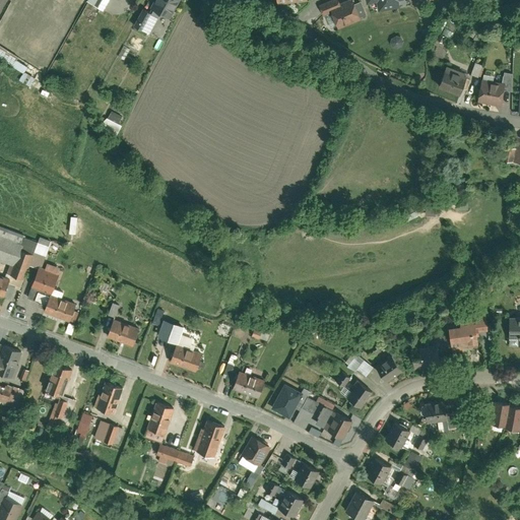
[(109,0),(88,0),(89,1),(105,9),(109,0)]
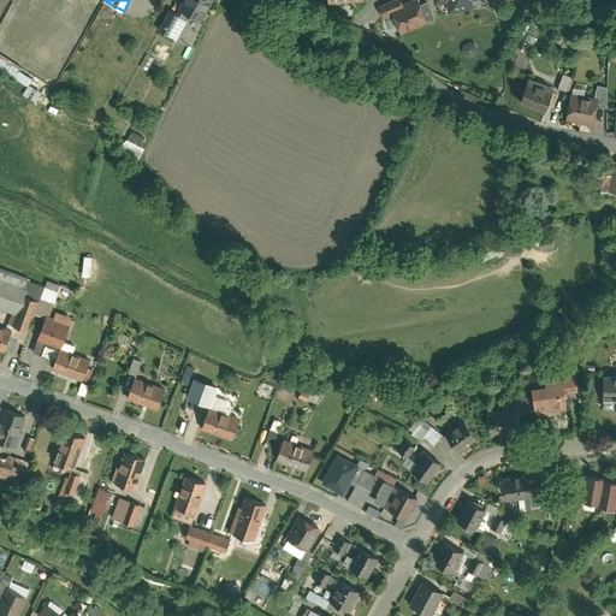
[(183,0),(179,7),(199,17),(207,0),(183,0)]
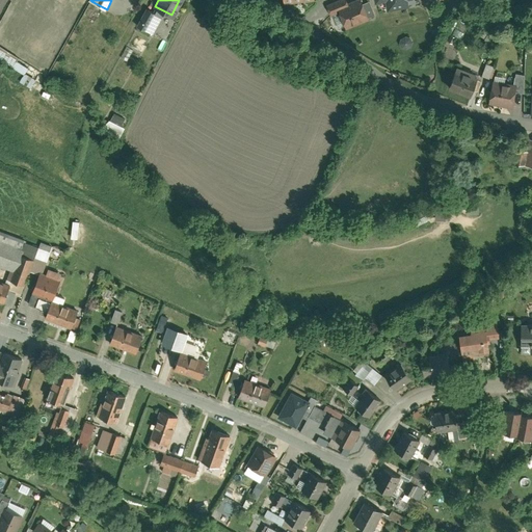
[(367,14),(362,0),(353,0),(348,2),(346,0),(340,0),(336,2),(341,15),(344,22),(351,20),(353,23),(361,20),(358,17),(367,14)]
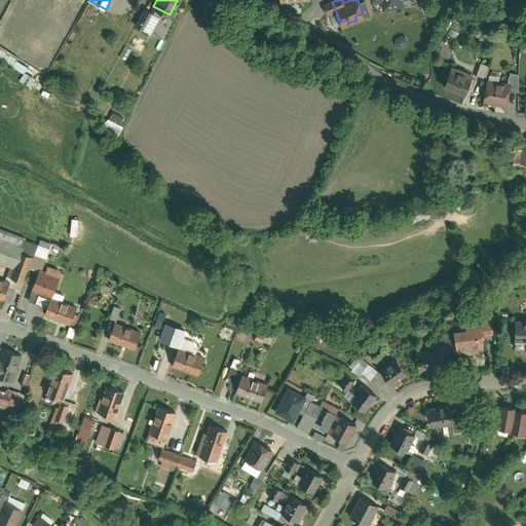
[(370,0),(372,4),(381,2),(383,11),(404,7),(403,0),(408,0),(407,0),(370,0)]
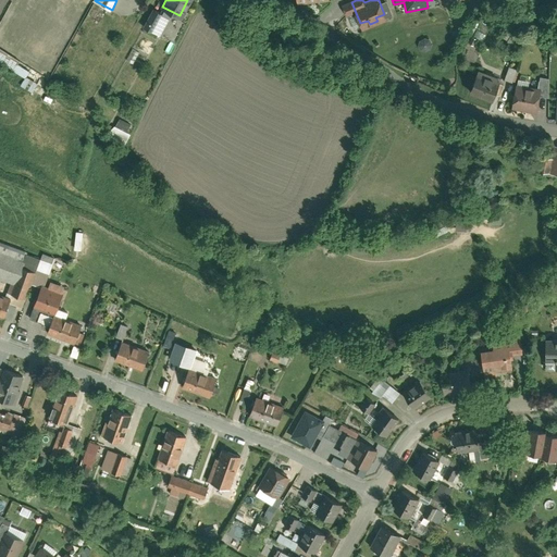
[(162,14),(153,9),(144,27),(152,32),(162,14)]
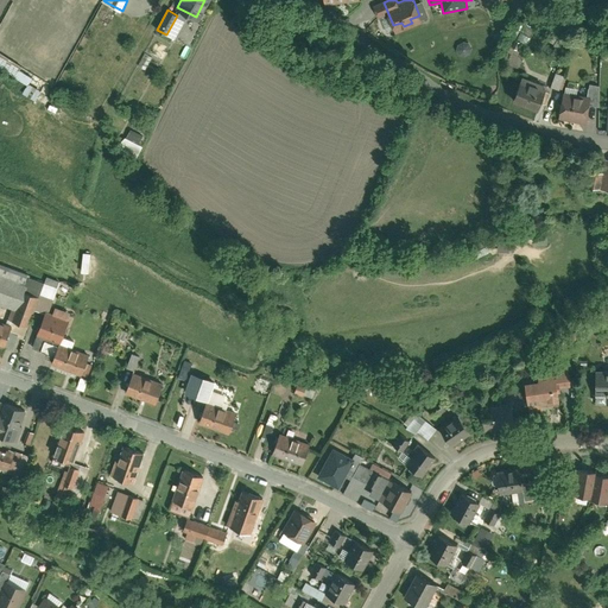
[(393,25),(390,17),(384,19),(388,32),(394,30),(393,25)]
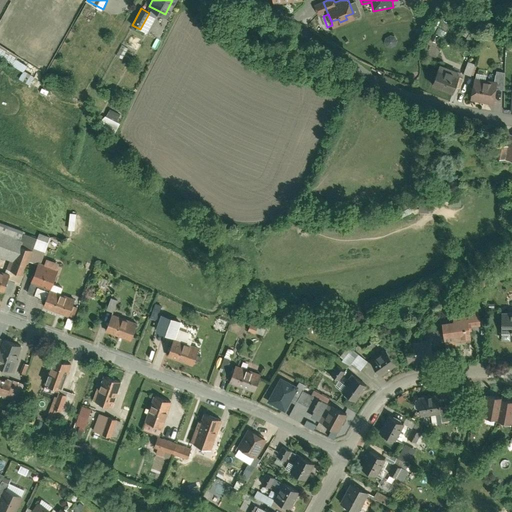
[(388,35),(385,40),(387,46),(394,47),(397,41),(395,36),(388,35)]
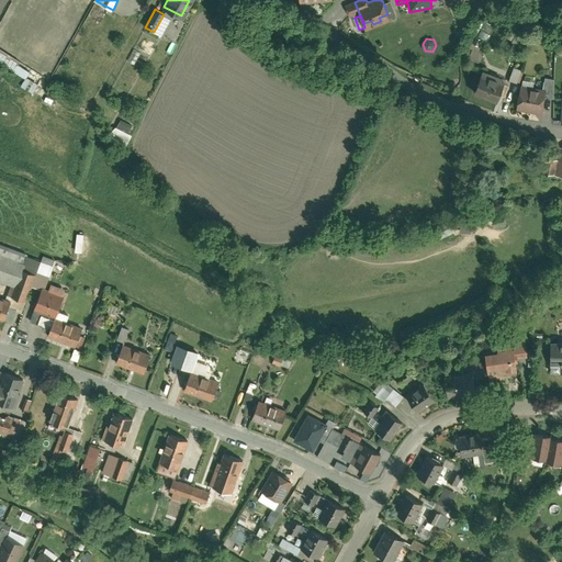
[(21,60),(0,47),(0,63),(25,79),(30,71),(19,64),(21,60)]
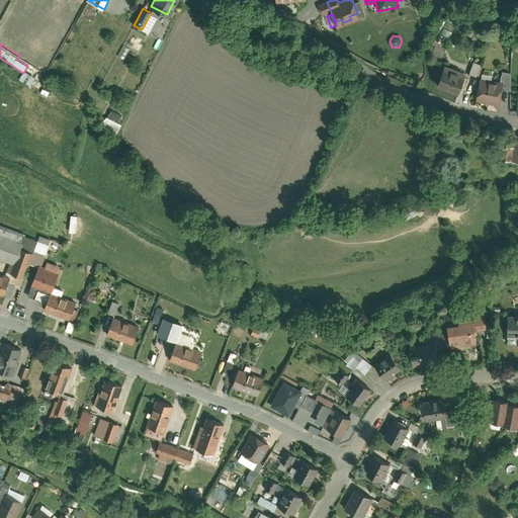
[(477,75),(481,64),(472,61),(469,72),(477,75)]
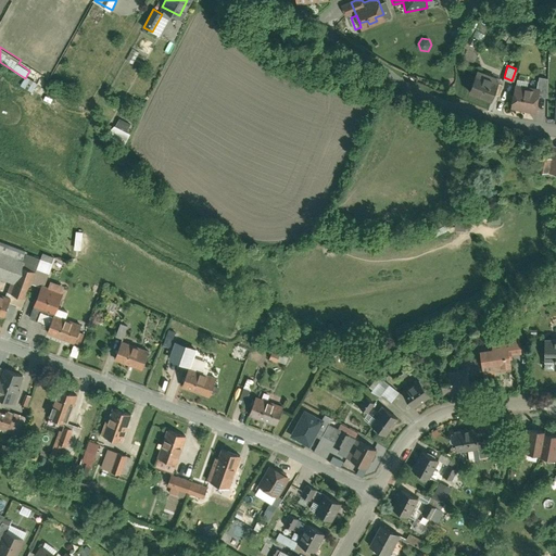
[(478,68),(469,91),(492,100),(495,91),(500,81),(501,77),(478,68)]
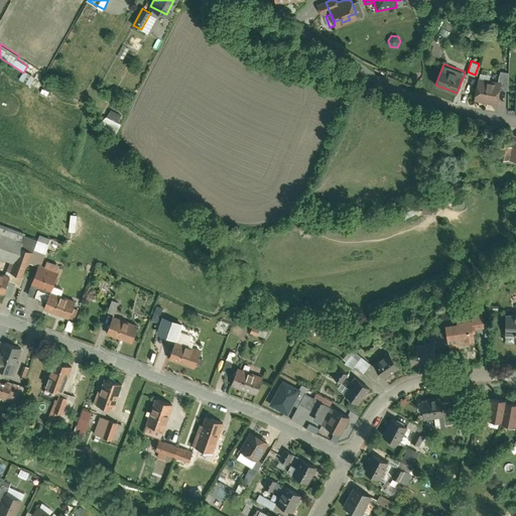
[(27,66),(23,73),(19,79),(30,86),(38,73),(27,66)]
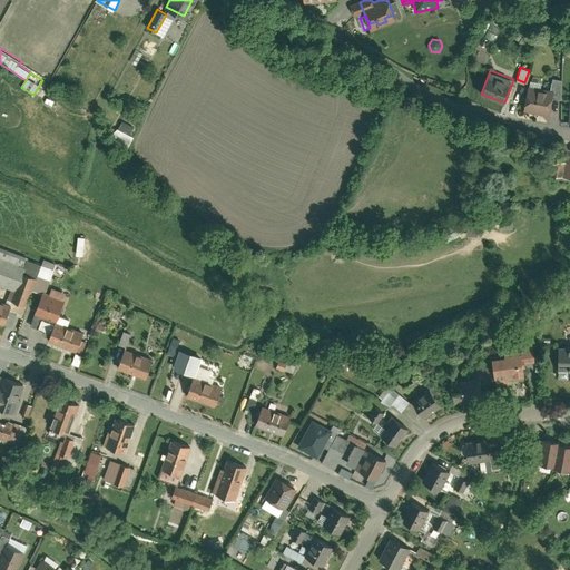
[(552,79),(550,89),(556,90),(553,97),(561,97),(562,79),(552,79)]
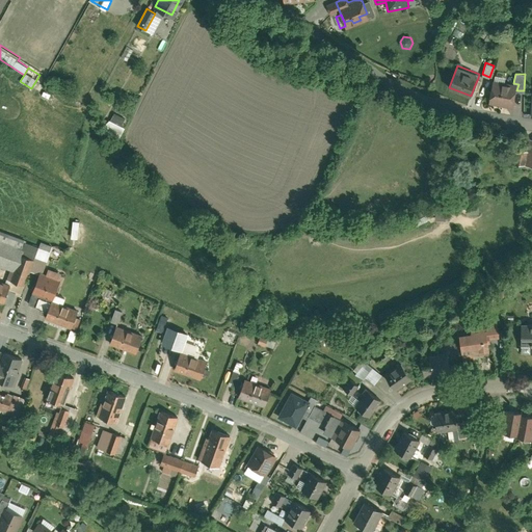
[(482,79),(478,78),(474,87),(478,89),(482,79)]
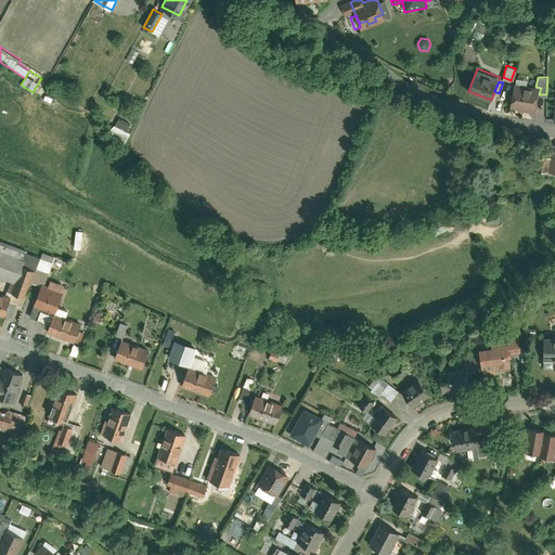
[(515,84),(511,105),(537,111),(539,94),(541,88),(536,87),(515,84)]
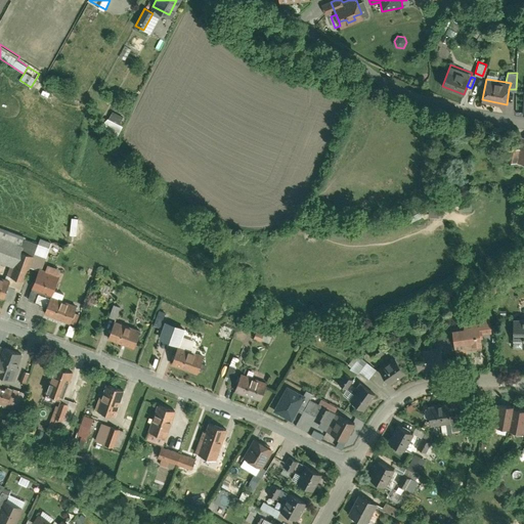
[(123,117),(114,112),(108,123),(118,128),(123,117)]
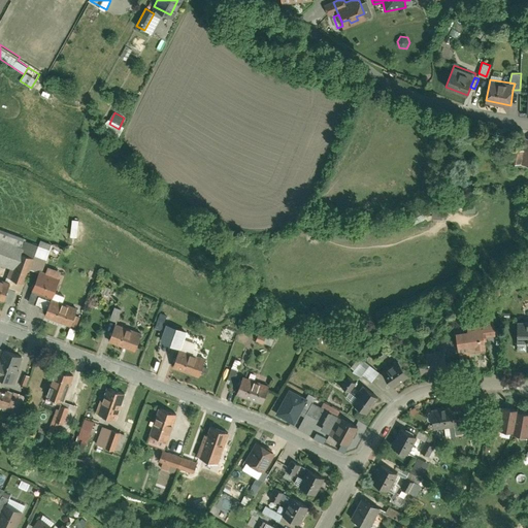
[(77,238),(79,221),(73,220),(71,237),(77,238)]
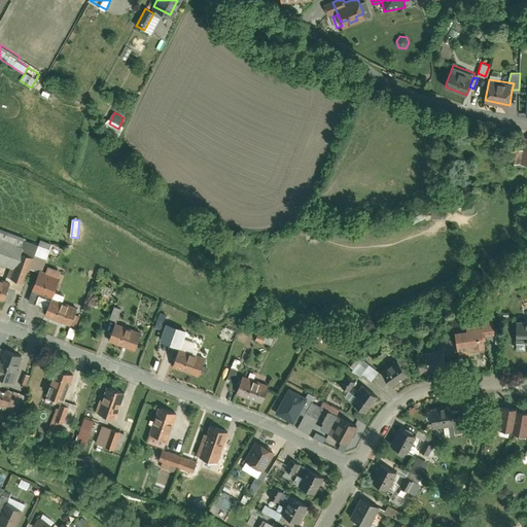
[(25,238),(0,229),(0,264),(11,268),(13,269),(20,252),(24,240),(25,238)]
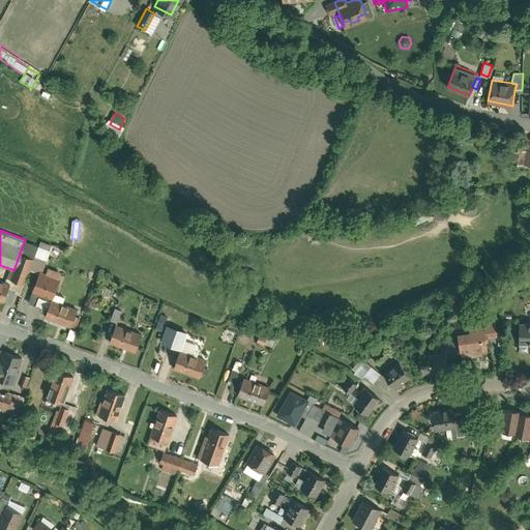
[(24,241),(20,254),(34,260),(39,246),(24,241)]
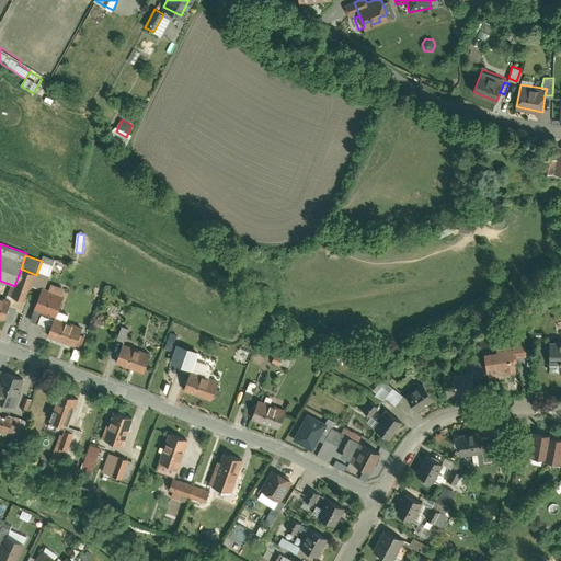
[(59,265),(48,261),(47,264),(45,270),(56,273),(59,265)]
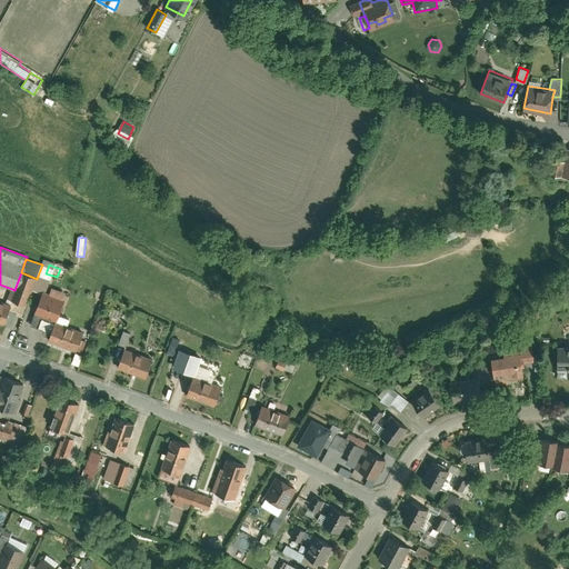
[(37,279),(21,272),(15,290),(12,289),(8,299),(27,306),(37,279)]
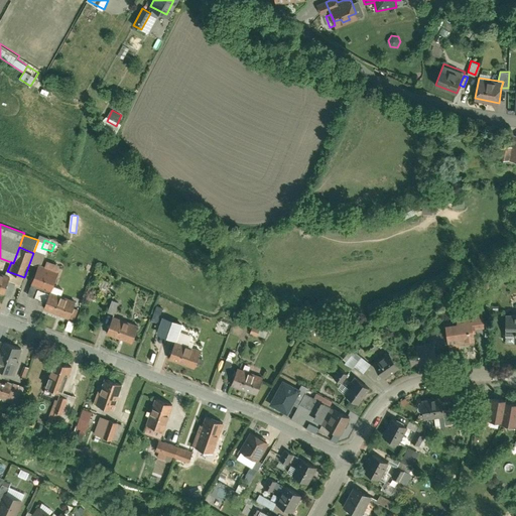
[(85,259),(81,269),(93,273),(97,264),(85,259)]
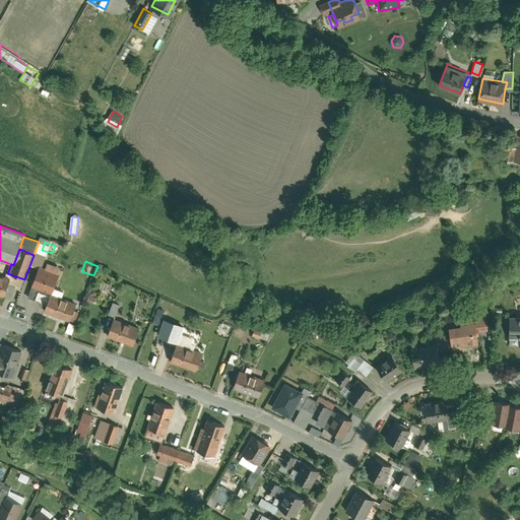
[(47,263),(45,269),(59,275),(61,268),(47,263)]
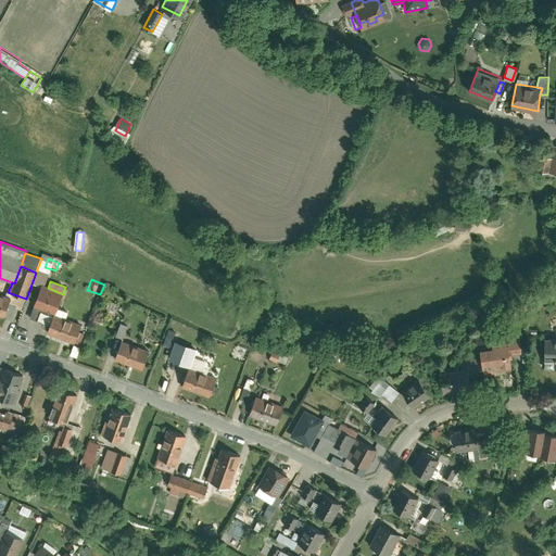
[(41,286),(34,306),(55,314),(59,303),(63,294),(48,288),(41,286)]
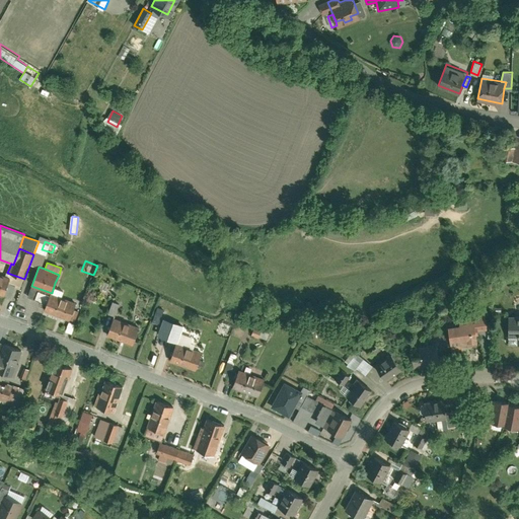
[(10,282),(0,277),(0,295),(4,297),(10,282)]
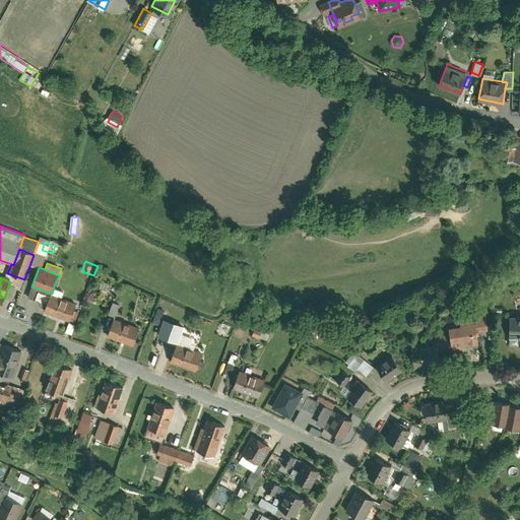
[(55,283),(52,294),(51,296),(61,299),(62,298),(66,287),(55,283)]
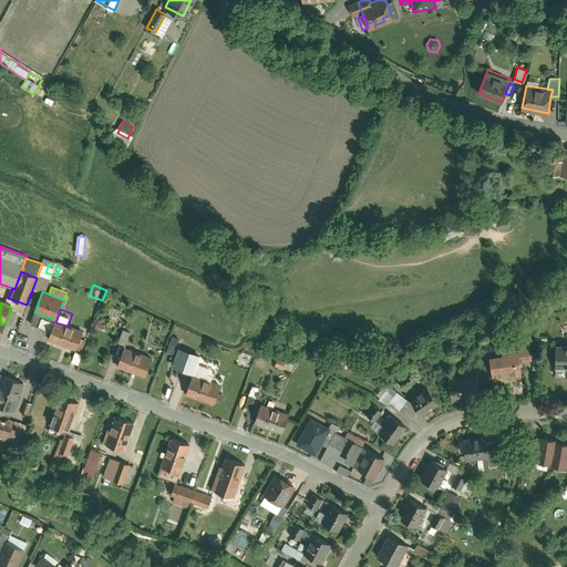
[(51,333),(55,322),(45,318),(42,328),(48,330),(47,332),(51,333)]
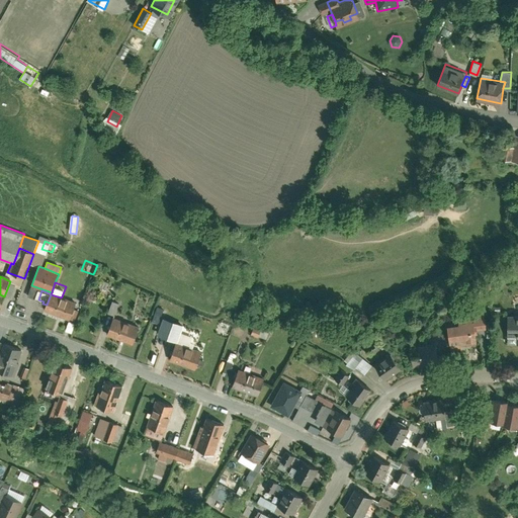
[(61,297),(51,294),(47,305),(45,311),(70,320),(77,303),(62,296),(61,297)]
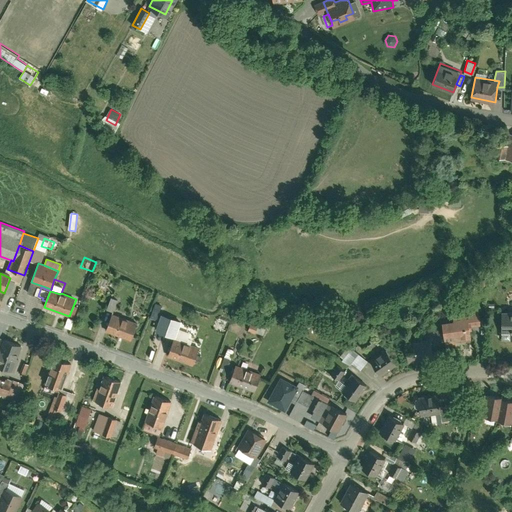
[(106,309),(114,312),(118,300),(111,297),(106,309)]
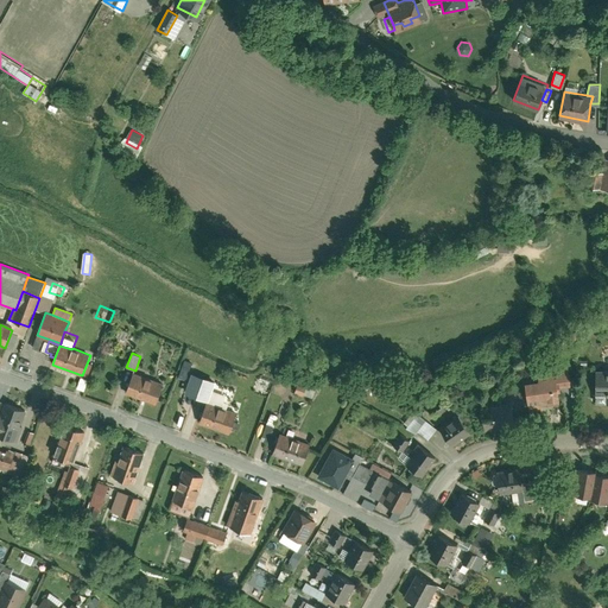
[(540,405),(559,403),(558,384),(570,382),(569,371),(539,373),(540,381),(527,381),(529,392),(530,407),(530,410),(542,409),(540,405)]
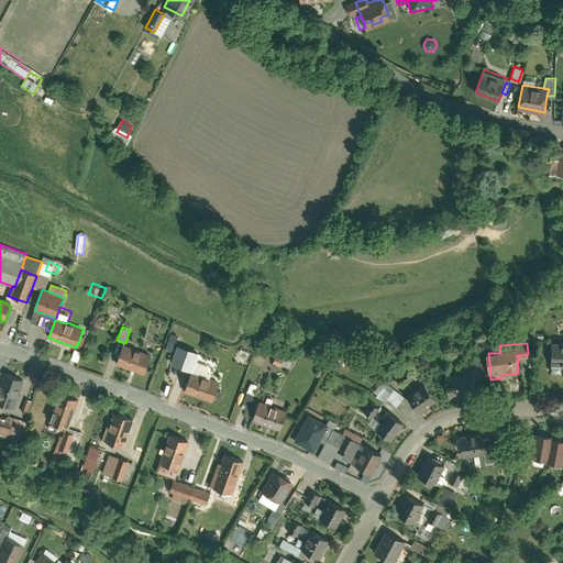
[(123,344),(117,364),(144,375),(152,355),(123,344)]
